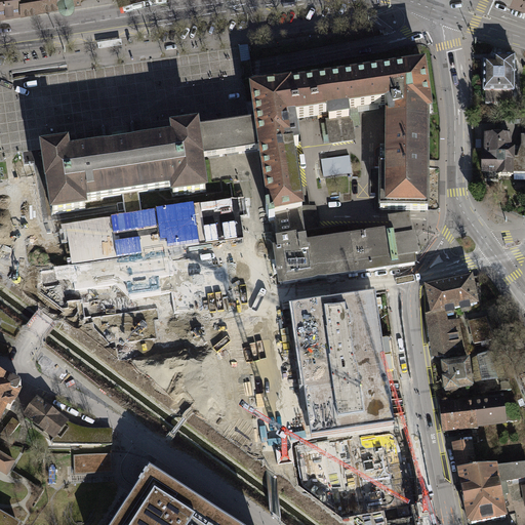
[(0,0),(0,8),(22,5),(21,0),(0,0)]
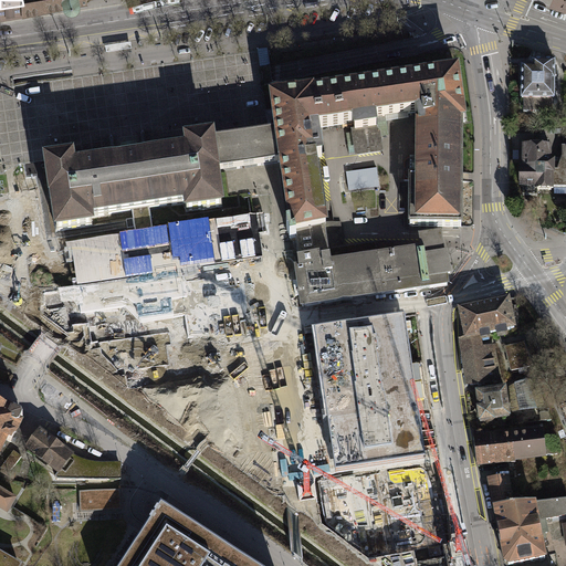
[(132,43),(106,48),(106,54),(133,50),(132,43)]
